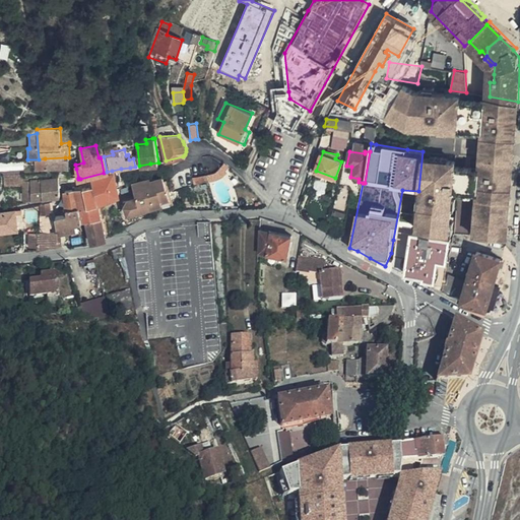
[(65,169),(65,157),(45,158),(45,169),(65,169)]
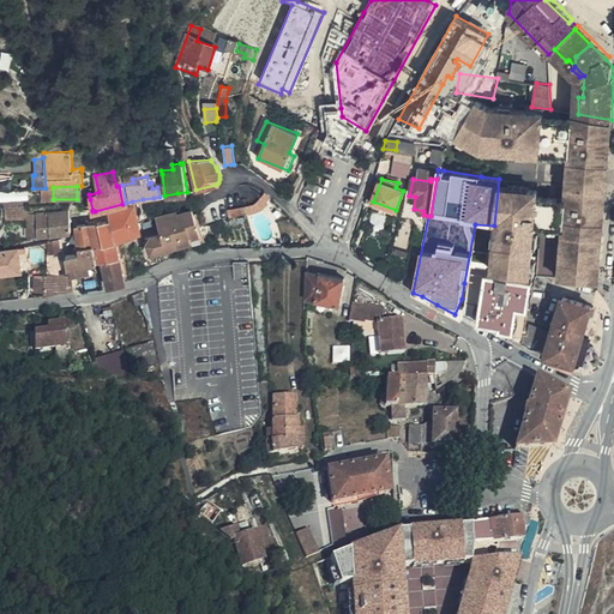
[(266,202),(270,197),(264,193),(256,203),(228,209),(227,202),(208,206),(199,218),(202,226),(211,223),(220,221),(223,216),(224,215),(228,215),(228,217),(246,215),(246,212),(253,211),(258,209),(264,206),(266,204),(268,204),(266,202)]
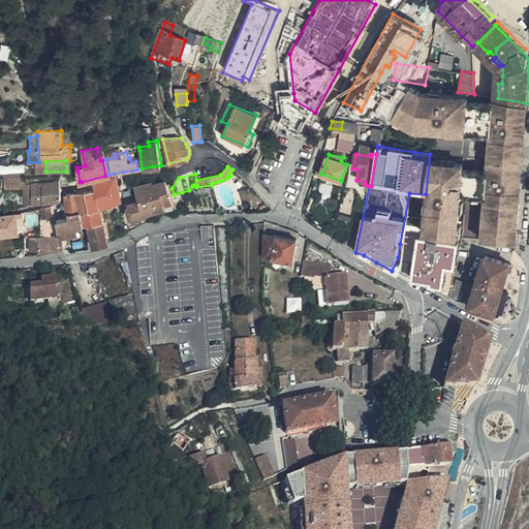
[(100,208),(112,204),(121,199),(119,189),(125,187),(122,177),(116,177),(101,181),(93,184),(95,191),(86,192),(90,210),(100,208)]
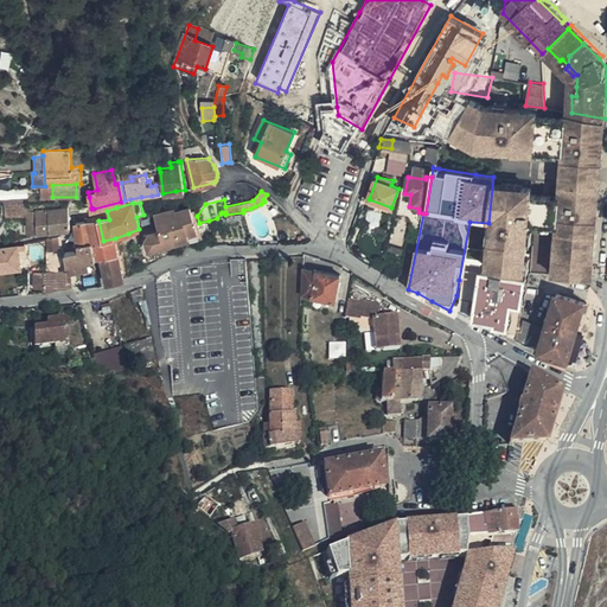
[(197,232),(193,217),(189,206),(154,216),(157,224),(159,231),(148,235),(146,242),(148,250),(190,238),(189,235),(197,232)]
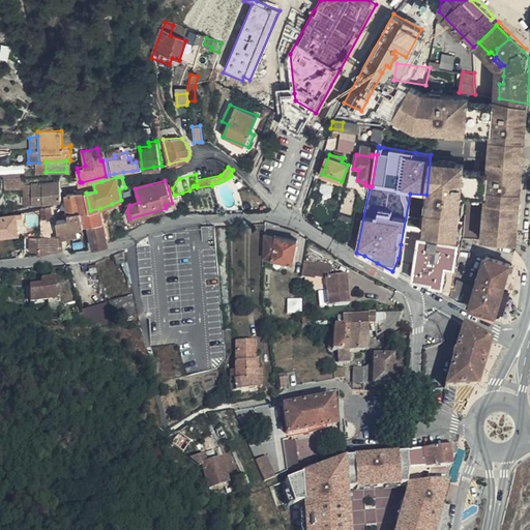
[(30,204),(52,202),(55,202),(61,201),(59,186),(59,181),(48,182),(48,187),(41,188),(41,185),(29,186),(30,204)]
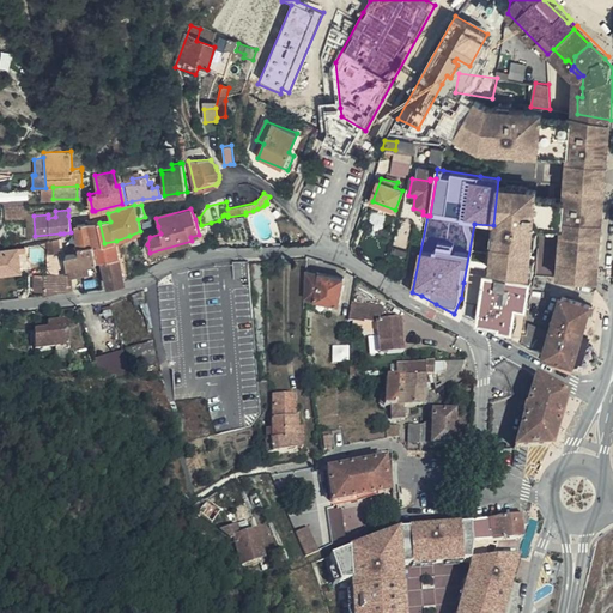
[(224,236),(219,220),(211,223),(216,238),(224,236)]
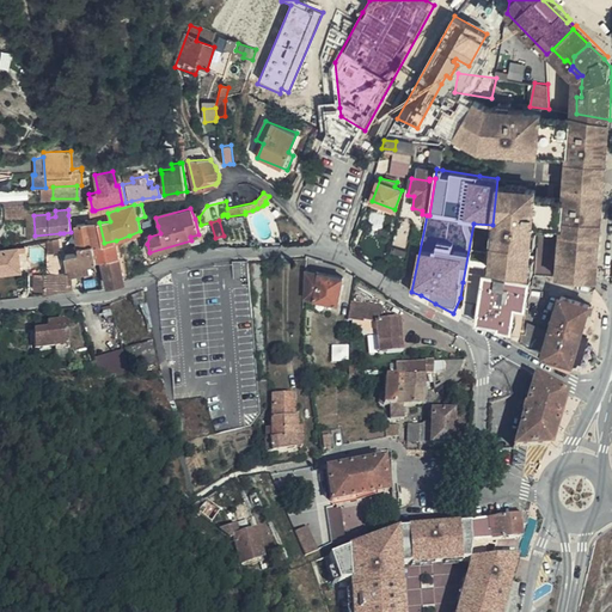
[(99,244),(104,243),(99,222),(87,225),(92,244),(99,244)]
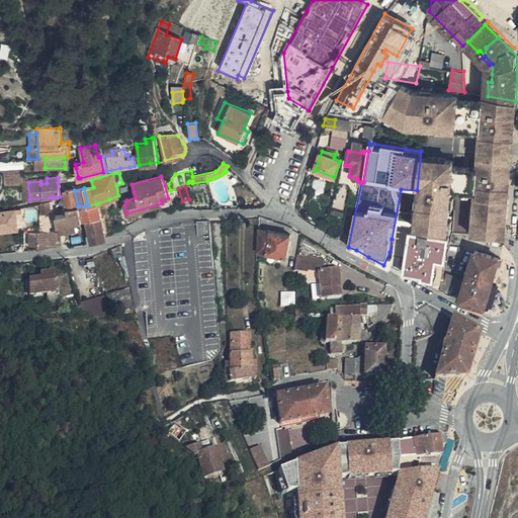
[(411,229),(417,190),(401,189),(392,239),(397,240),(399,229),(410,231),(411,231),(411,229)]
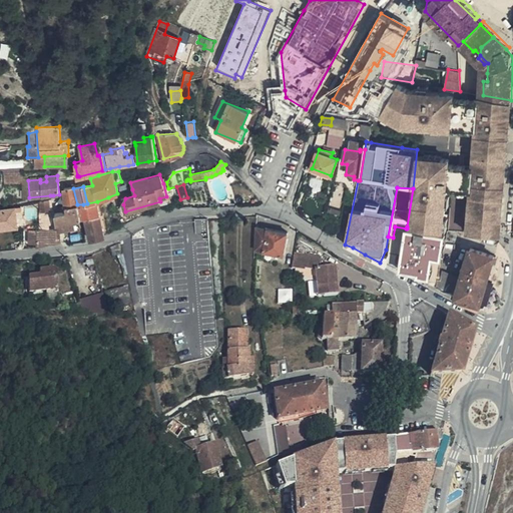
[(65,206),(77,204),(73,188),(62,190),(63,198),(65,206)]
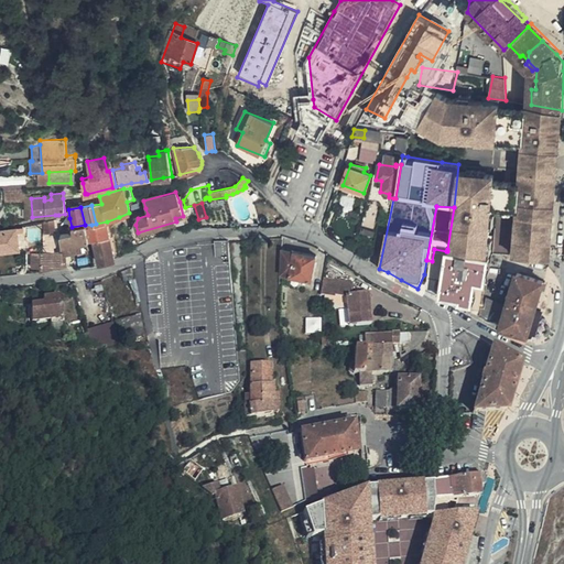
[(44,234),(55,231),(54,221),(44,224),(44,234)]
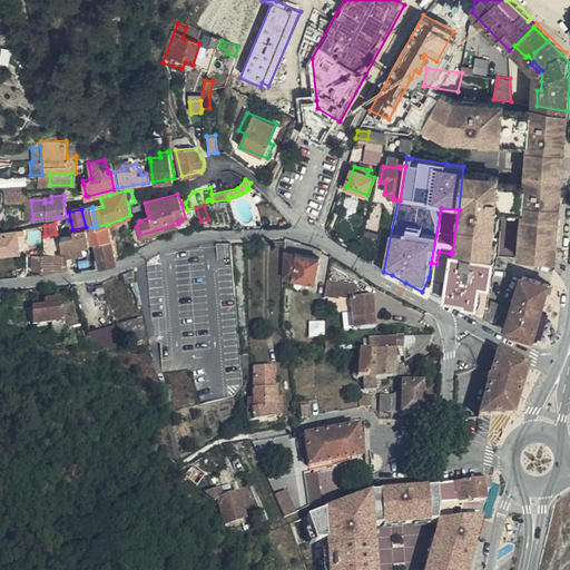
[(100,266),(116,263),(108,224),(97,226),(92,227),(86,227),(90,243),(95,243),(100,266)]
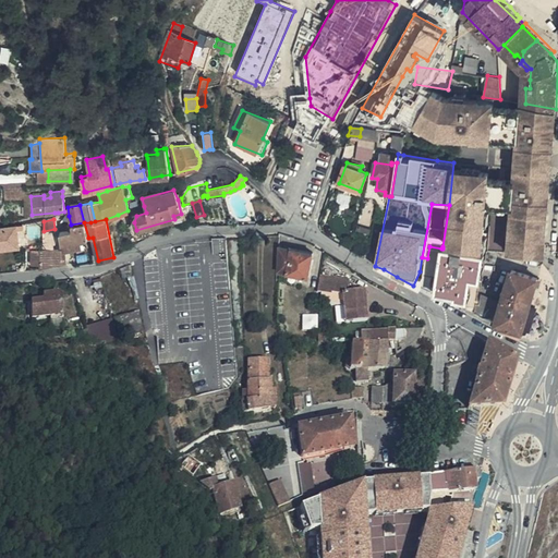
[(86,239),(88,238),(84,222),(71,225),(72,230),(60,232),(61,244),(86,239)]
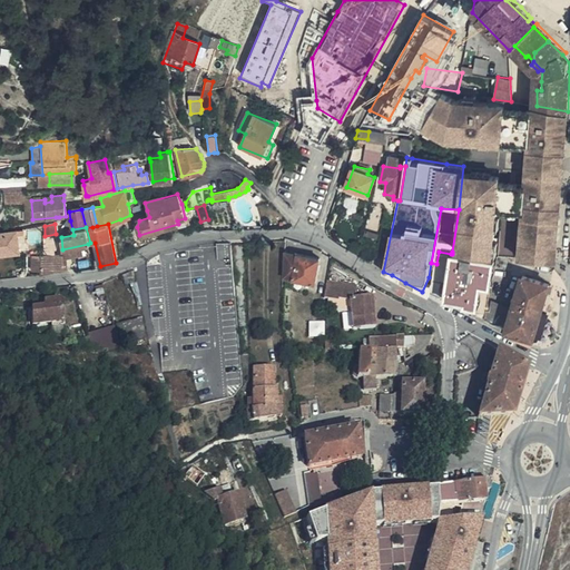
[(298,255),(301,243),(286,238),(285,242),(284,252),(285,252),(285,269),(287,269),(287,277),(293,277),(293,281),(315,284),(320,259),(298,255)]
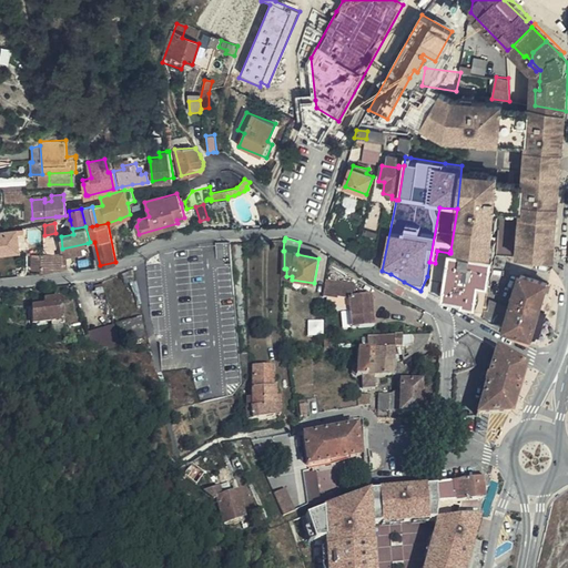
[(127,254),(139,247),(134,240),(124,246),(127,254)]
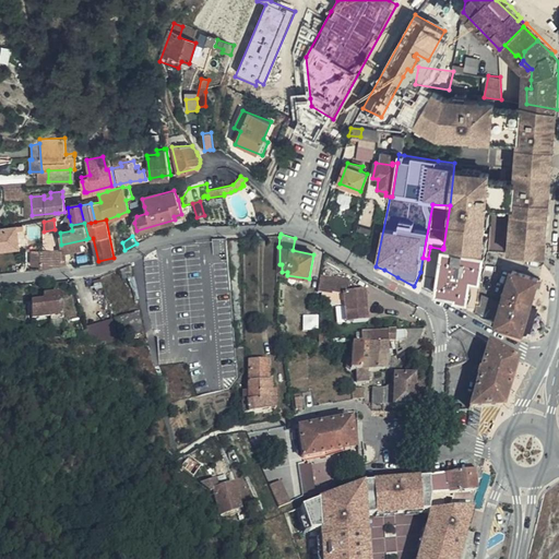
[(87,246),(86,239),(61,245),(63,251),(69,250),(75,249),(86,246),(87,246)]
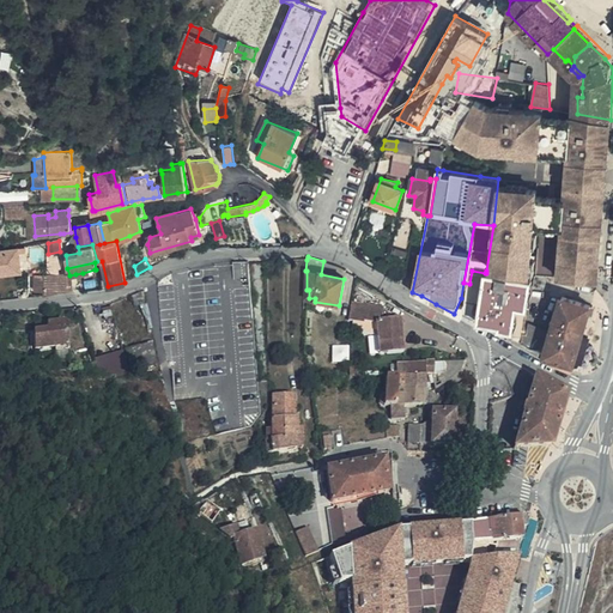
[(96,290),(103,289),(98,269),(96,269),(95,269),(96,275),(84,278),(83,273),(76,274),(76,291),(96,290)]
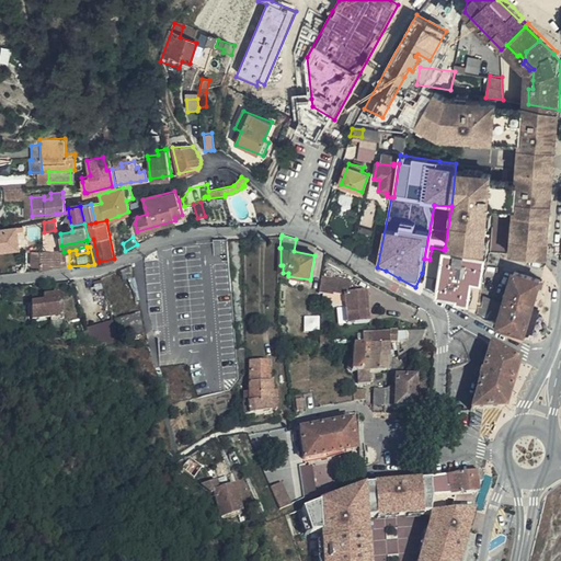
[(430,260),(424,259),(422,273),(415,287),(437,297),(444,250),(432,248),(430,260)]
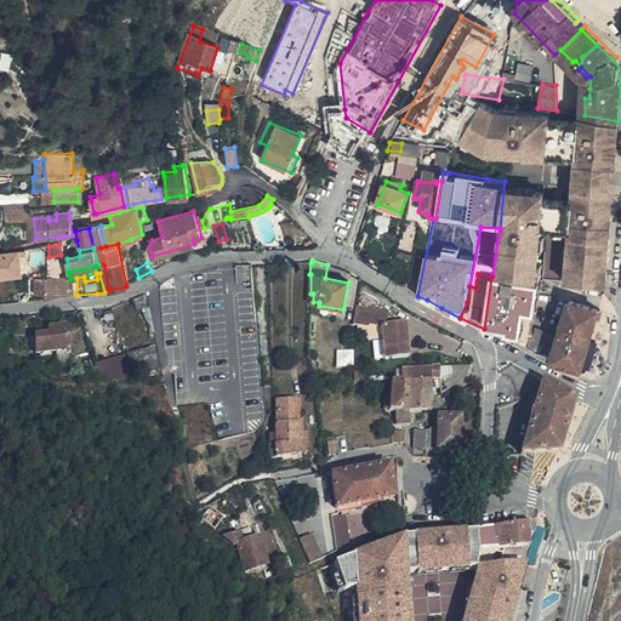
[(491,277),(484,329),(528,348),(530,337),(537,284),(493,277),(491,277)]
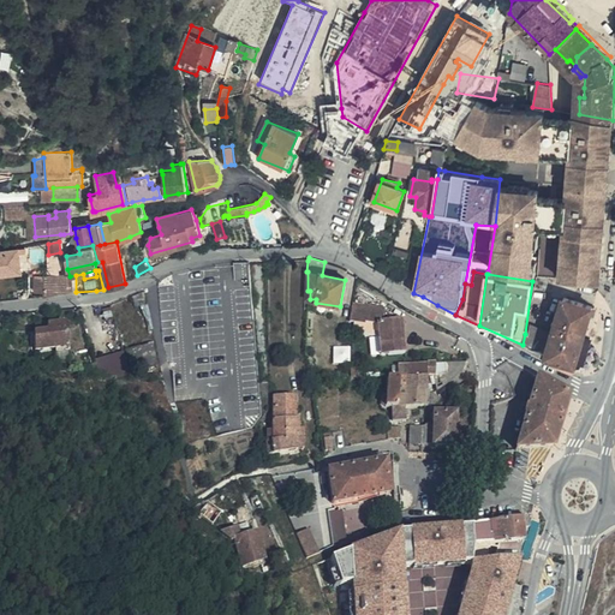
[(67,276),(42,275),(35,275),(35,291),(45,292),(45,296),(58,293),(65,293),(67,292),(67,279),(67,276)]
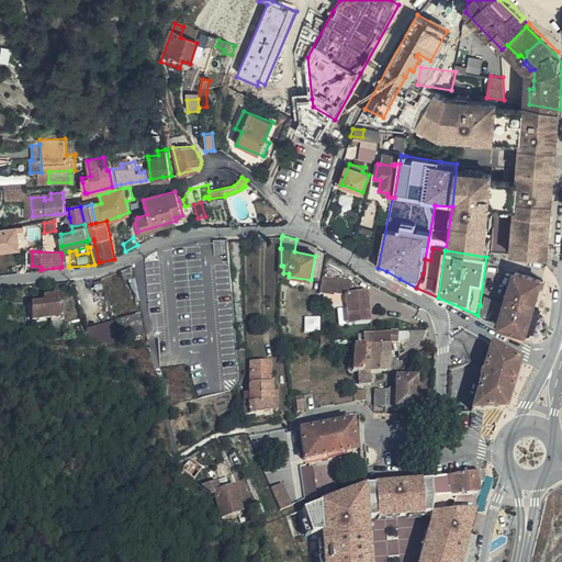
[(526,333),(541,279),(515,272),(506,305),(501,325),(526,333)]
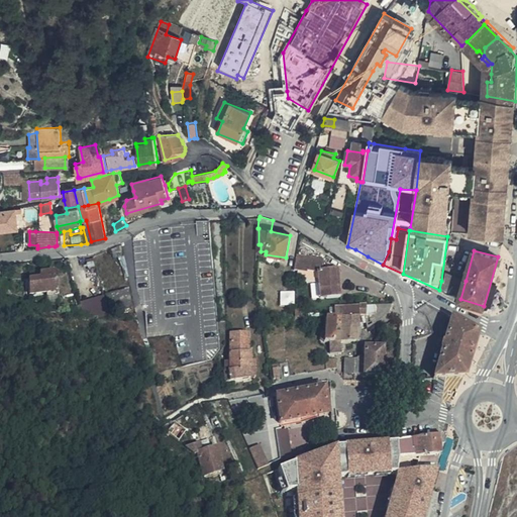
[(321,261),(297,255),(296,264),(296,270),(299,271),(315,275),(316,283),(318,300),(338,297),(334,270),(318,272),(321,261)]
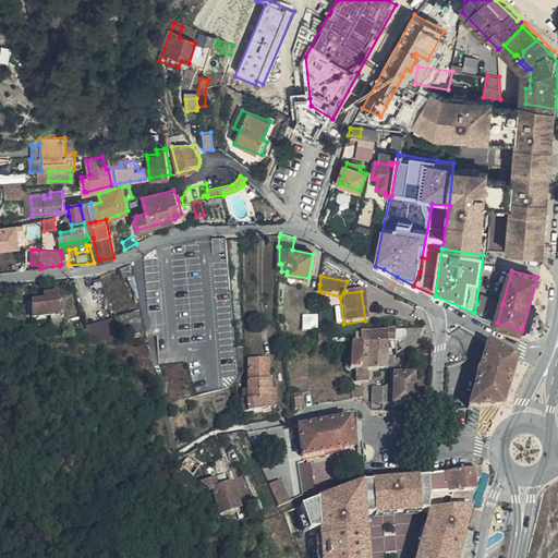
[(340,296),(323,292),(322,301),(341,305),(340,296)]
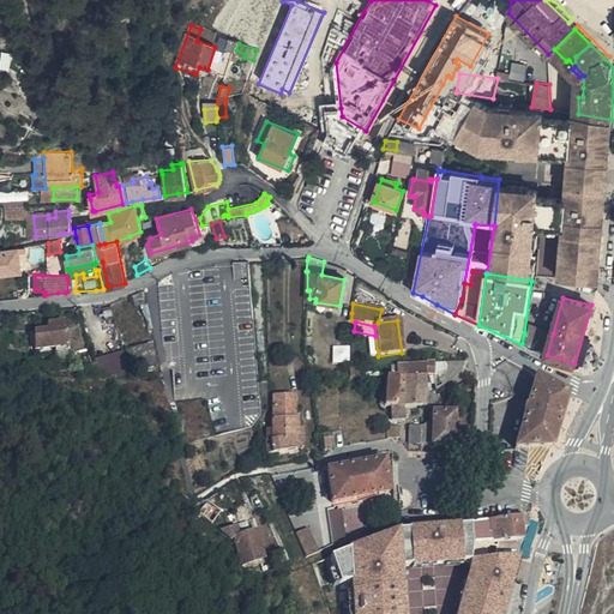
[(66,323),(46,325),(47,331),(38,332),(35,332),(36,349),(55,348),(68,347),(66,323)]
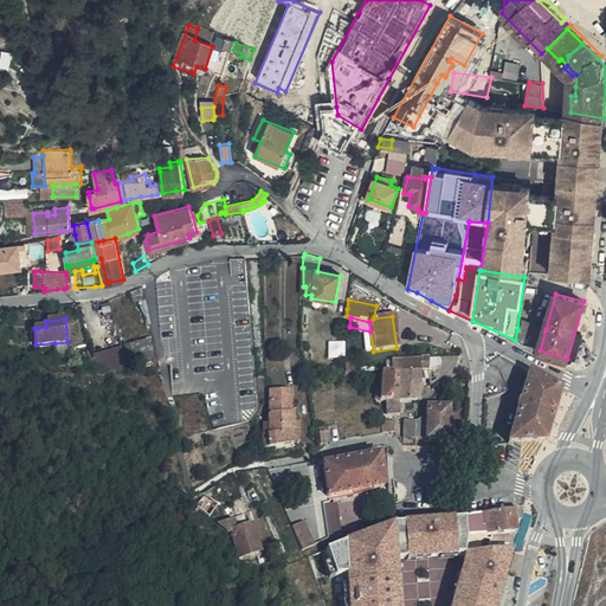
[(540,350),(546,329),(522,320),(520,330),(517,329),(515,340),(540,350)]
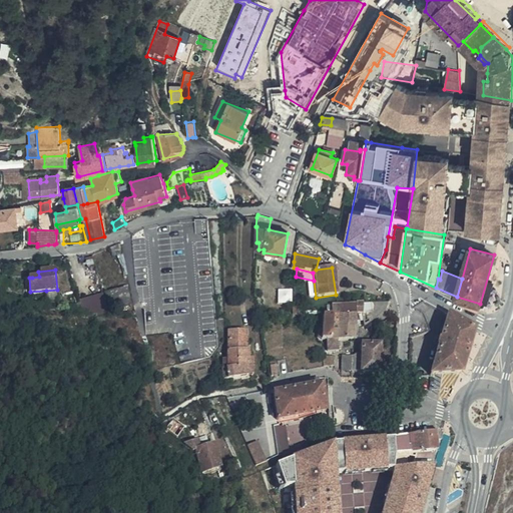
[(0,297),(12,300),(12,295),(9,294),(8,286),(2,287),(0,279),(0,297)]
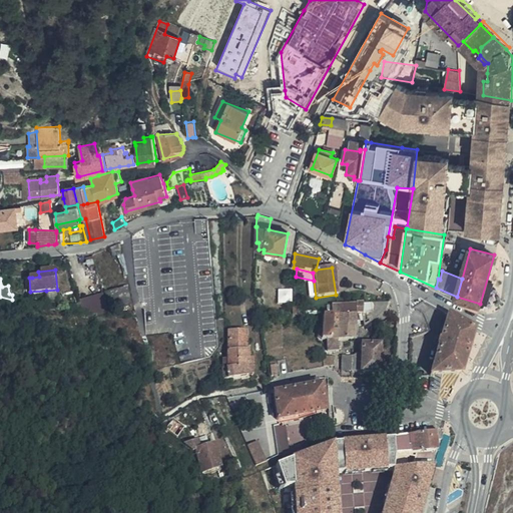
[(130,303),(126,288),(106,293),(110,309),(130,303)]
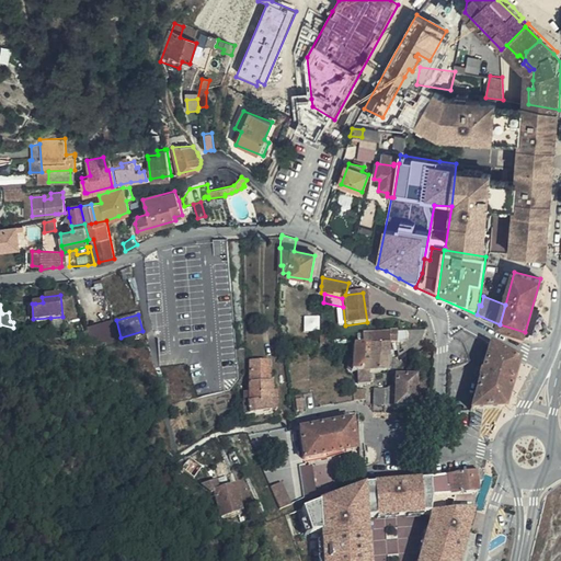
[(320,329),(320,315),(306,316),(306,330),(320,329)]
